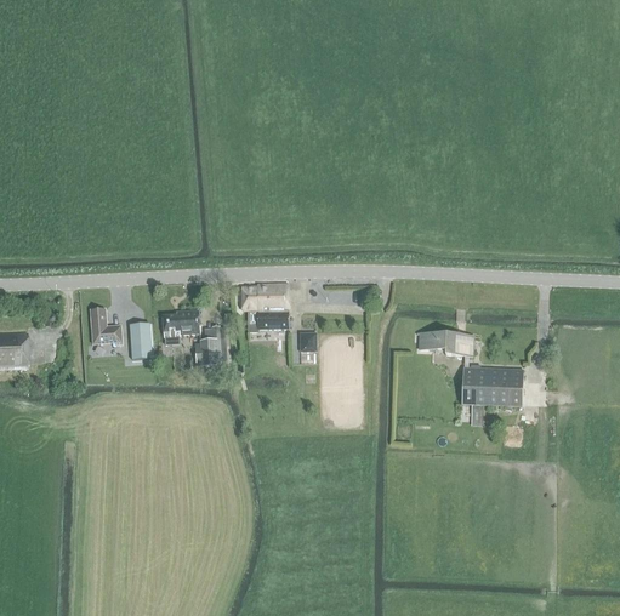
[(246,308),(248,324),(257,324),(257,326),(288,326),(288,309),(286,281),(256,283),(256,285),(242,286),(242,308),(246,308)]
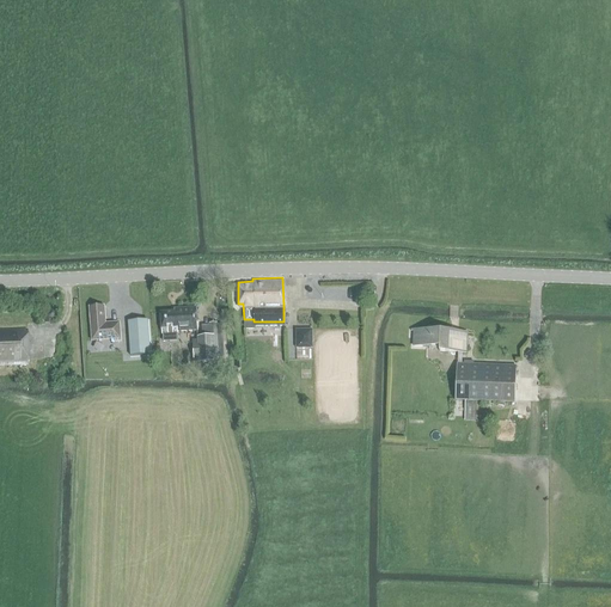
[(372,292),(373,282),(354,282),(354,292),(372,292)]
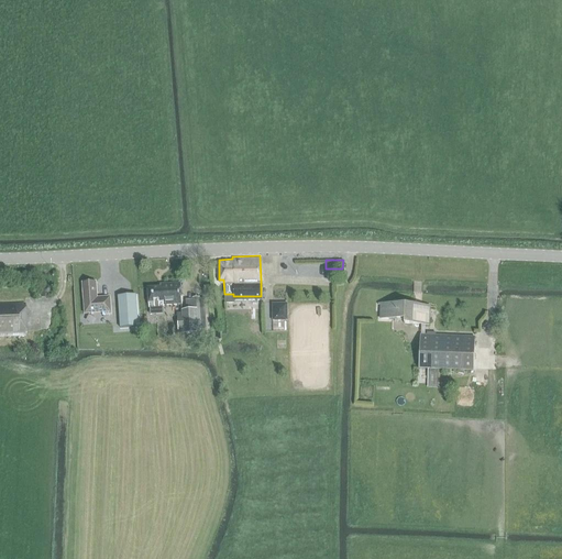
[(95,278),(80,280),(81,297),(83,310),(100,309),(100,311),(109,311),(108,294),(96,294),(95,278)]
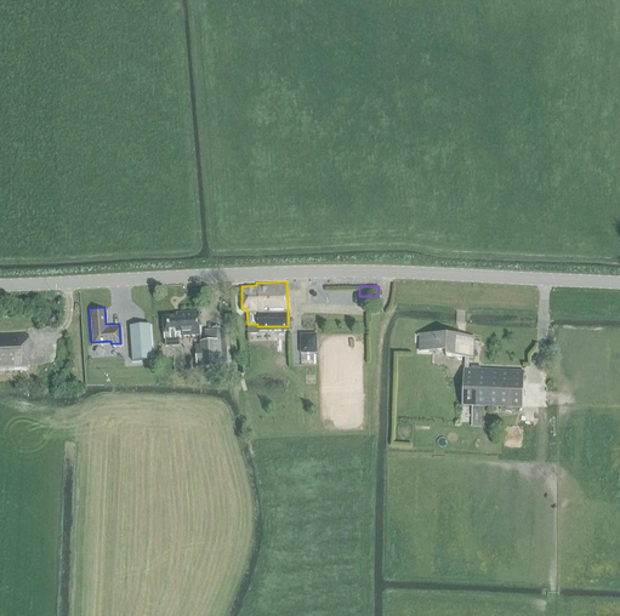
[(198,331),(198,308),(172,309),(172,313),(161,313),(163,321),(161,321),(163,335),(163,342),(177,341),(177,335),(177,332),(198,331)]
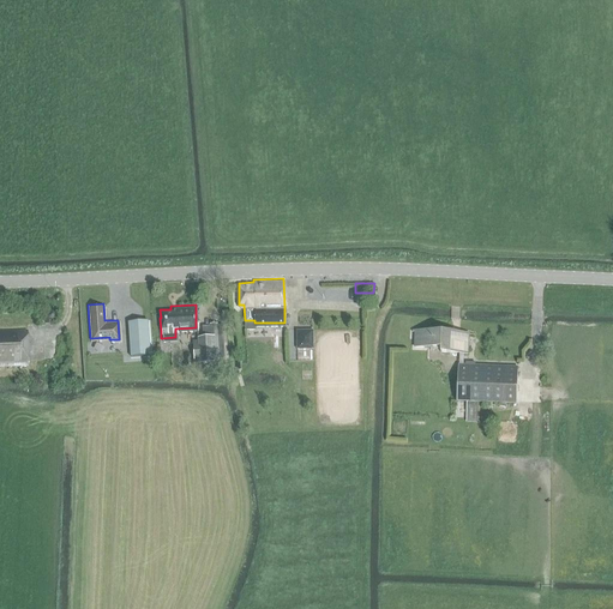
[(44,317),(50,319),(53,318),(55,315),(55,312),(55,309),(53,307),(49,306),(47,307),(43,308),(43,311),(43,314),(44,317)]
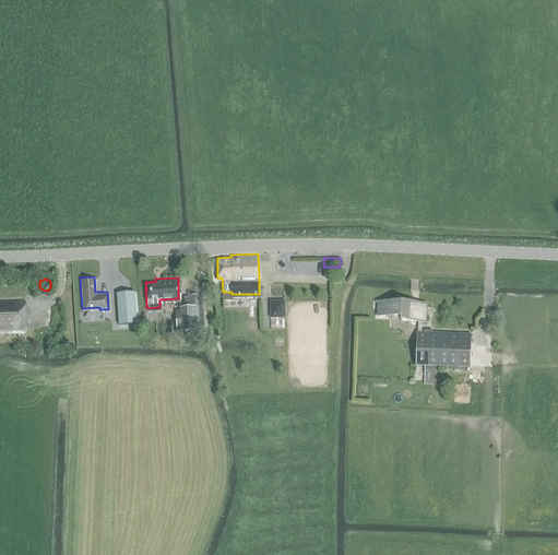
[(133,288),(116,291),(118,322),(135,321),(133,288)]
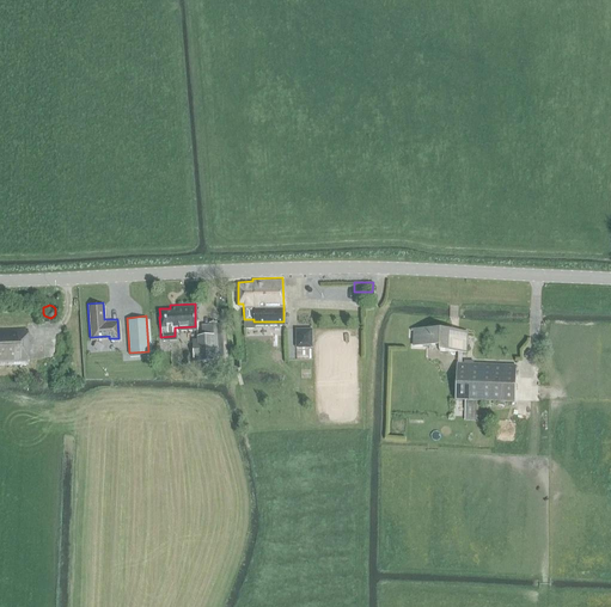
[(0,361),(26,361),(25,326),(0,326),(0,361)]
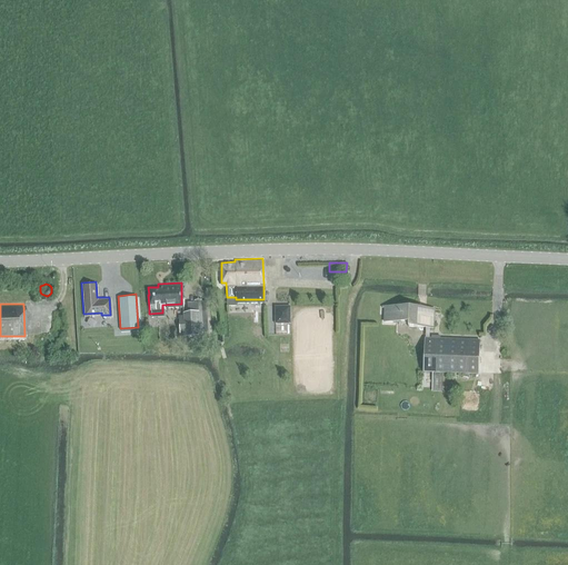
[(416,324),(417,311),(417,306),(384,304),(382,318),(407,319),(407,324),(416,324)]
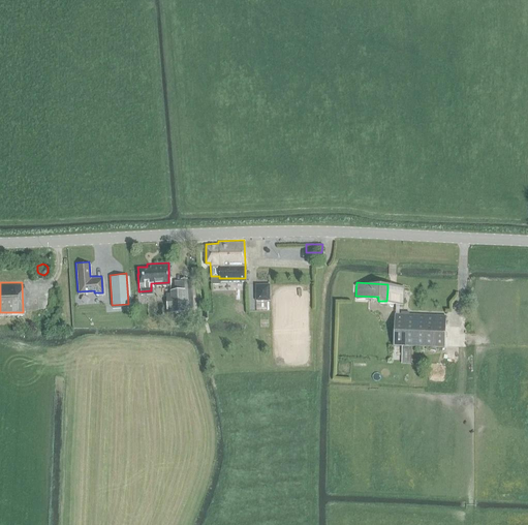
[(386,301),(401,302),(402,284),(394,284),(394,289),(387,289),(386,301)]
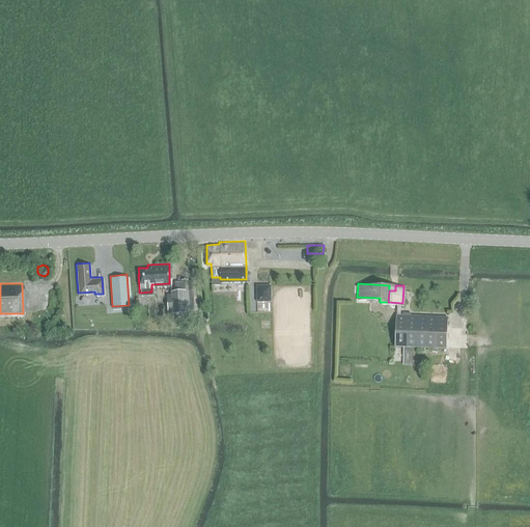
[(167,307),(167,312),(189,311),(188,289),(175,290),(170,290),(171,307),(167,307)]
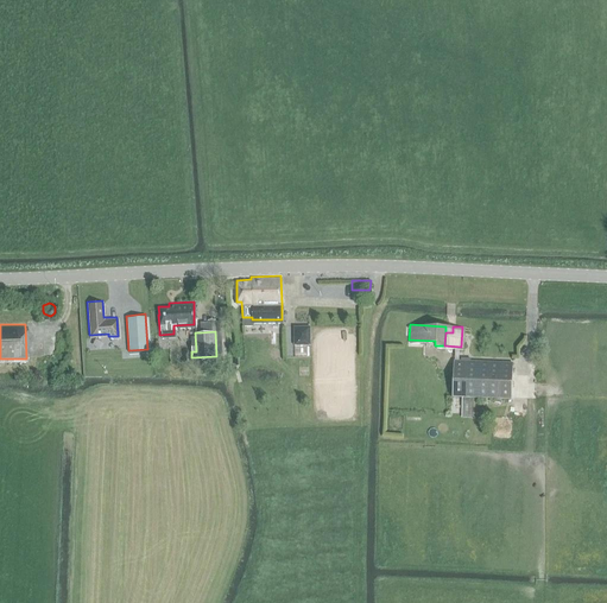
[(451,394),(510,397),(512,361),(453,359),(451,394)]
